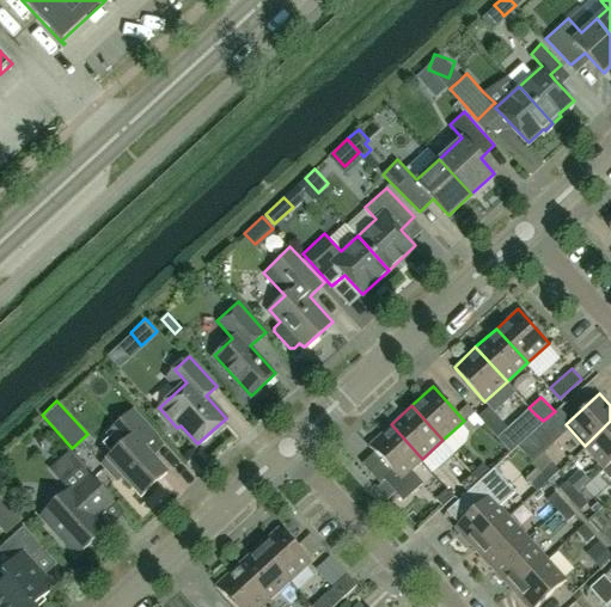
[(489,405),(478,415),(482,418),(481,418),(498,436),(508,425),(489,405)]
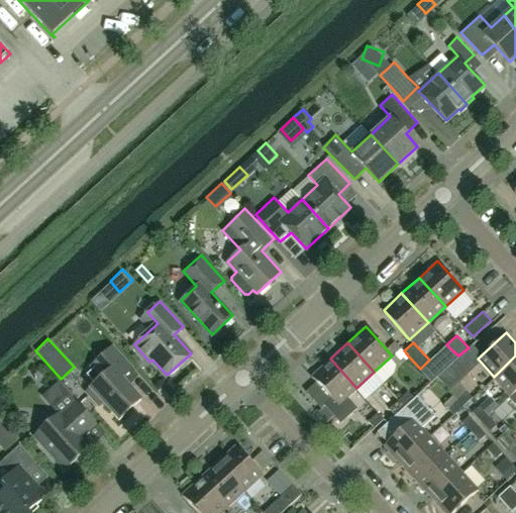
[(103,401),(119,419),(141,398),(122,377),(132,367),(113,345),(91,365),(94,368),(88,374),(96,383),(87,391),(100,405),(103,401)]
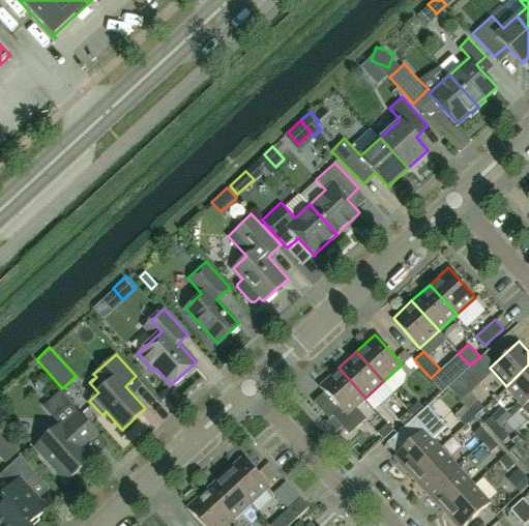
[(414,359),(411,355),(405,360),(411,368),(416,362),(417,362),(414,359)]
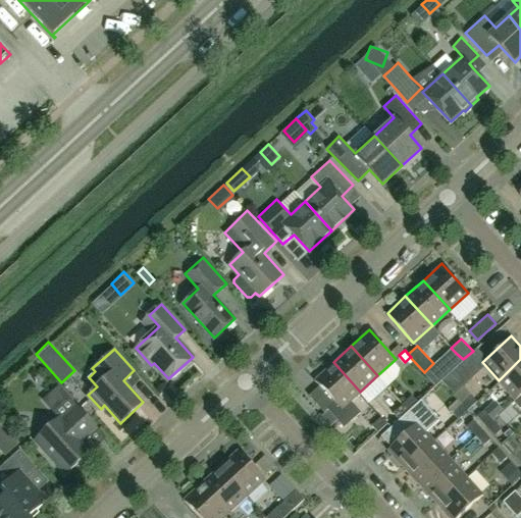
[(520,359),(499,380),(515,398),(520,392),(520,359)]
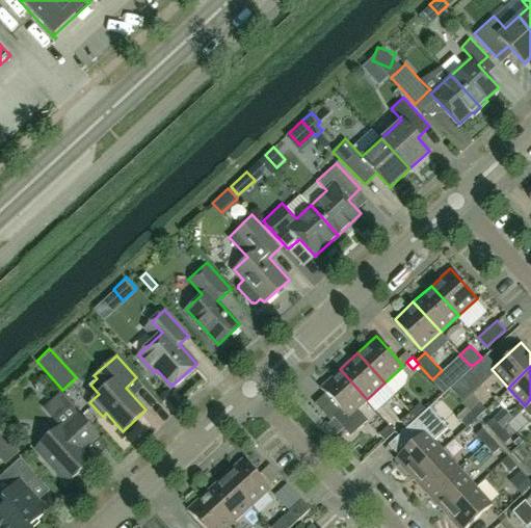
[(367,399),(340,369),(321,386),(325,391),(315,401),(330,419),(326,423),(336,433),(344,426),(350,433),(367,419),(357,407),(367,399)]
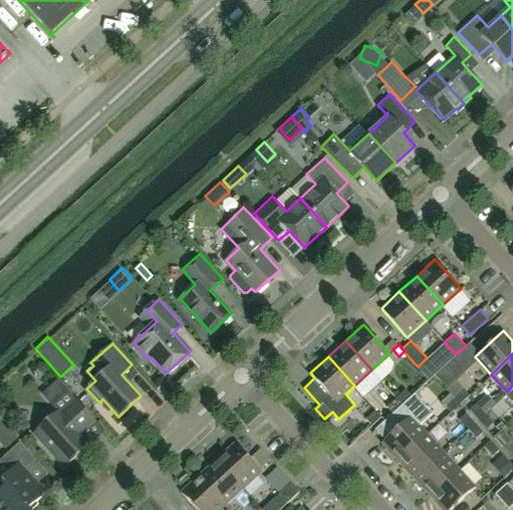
[(453,356),(435,373),(448,388),(465,370),(453,356)]
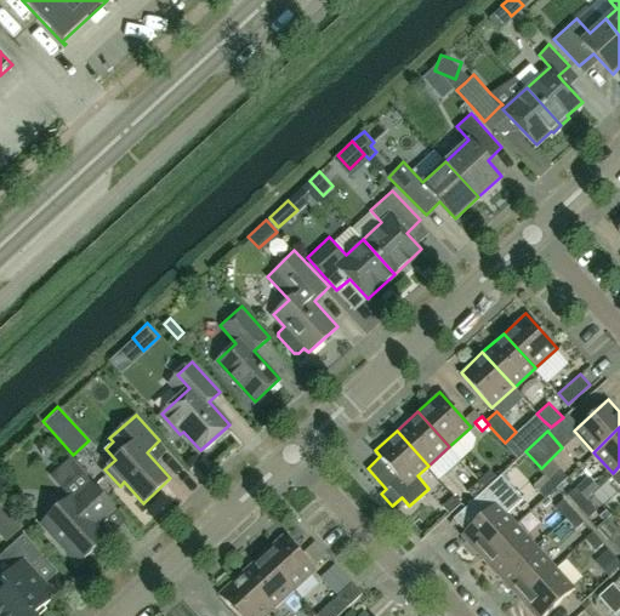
[(69,457),(52,472),(63,483),(79,468),(69,457)]
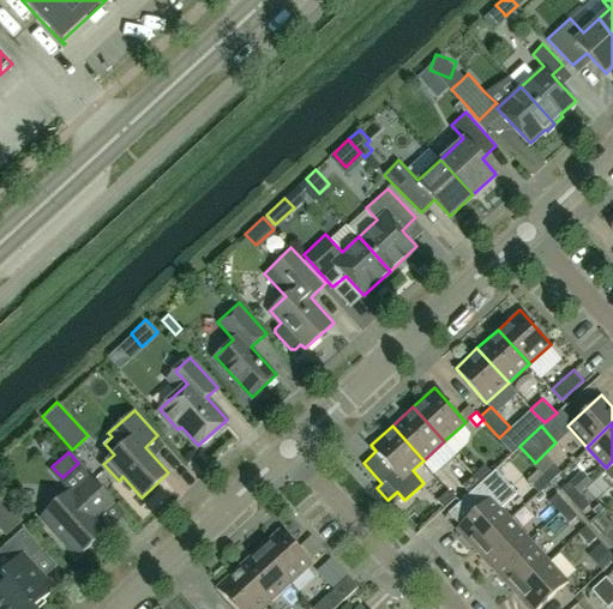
[(485,462),(473,472),(481,481),(492,471),(485,462)]
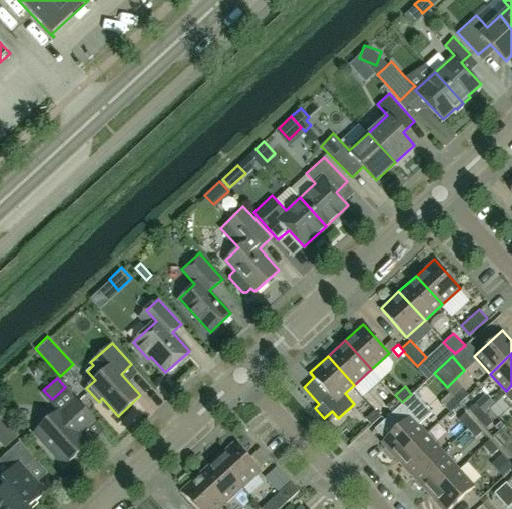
[(469,393),(463,386),(453,395),(460,402),(469,393)]
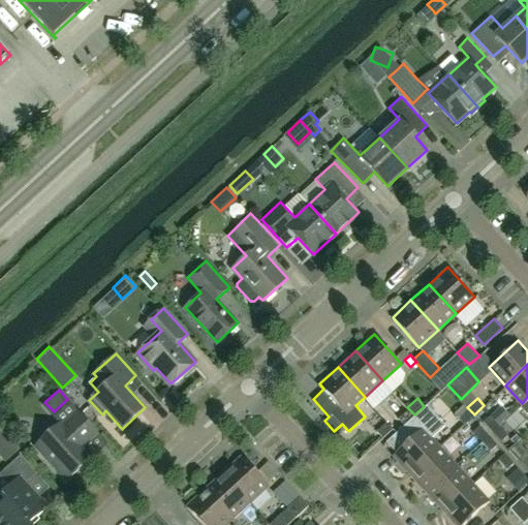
[(399,429),(409,439),(393,454),(410,472),(440,445),(432,436),(445,424),(427,403),(424,406),(414,414),(404,424),(399,429)]
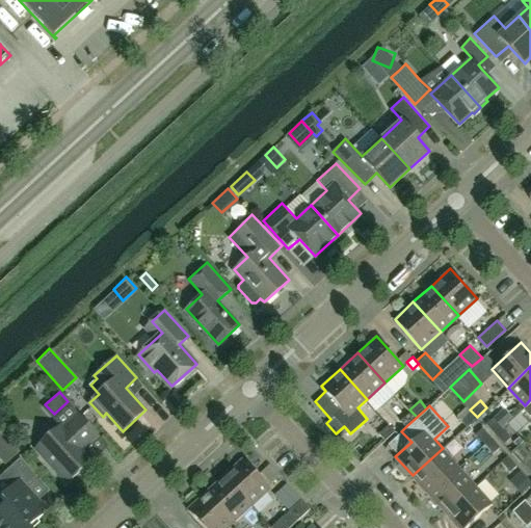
[(470,410),(468,406),(457,415),(467,425),(477,417),(470,410)]
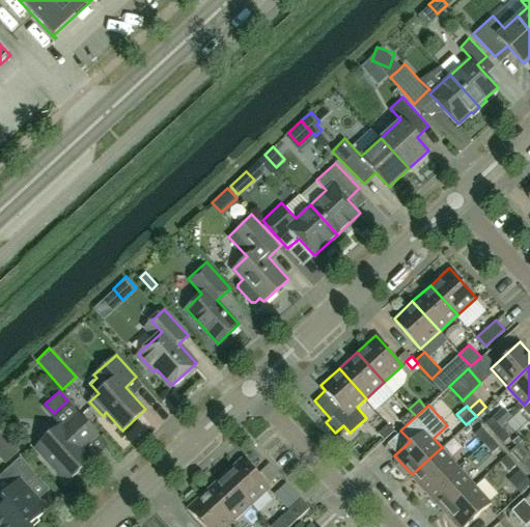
[(501,425),(512,415),(503,406),(485,422),(494,432),(501,425)]
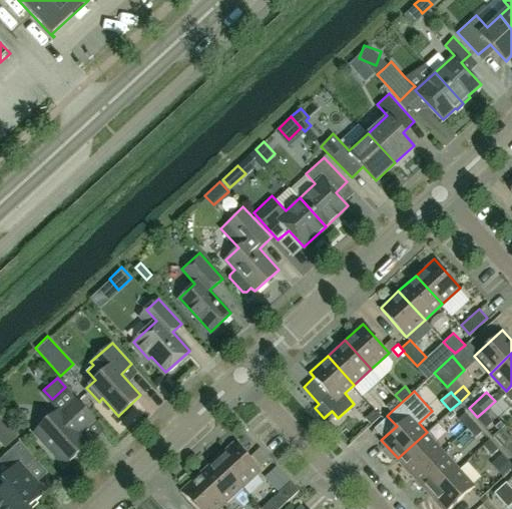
[(402,402),(395,395),(386,404),(392,411),(402,402)]
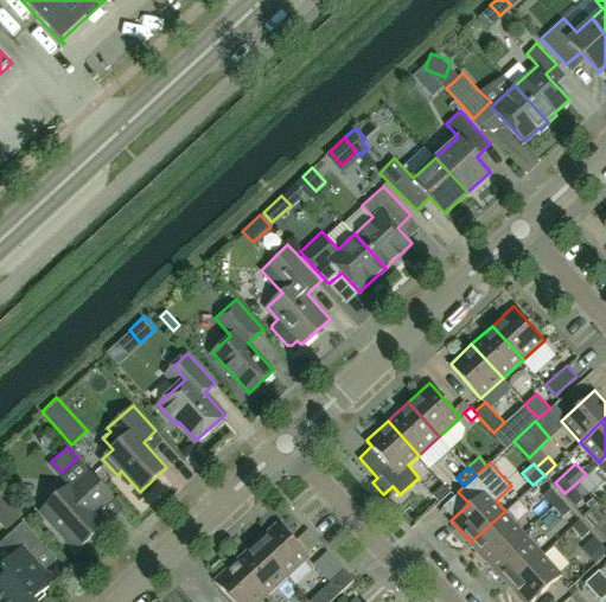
[(88,468),(69,485),(42,510),(77,549),(106,523),(95,510),(112,495),(90,472),(88,468)]
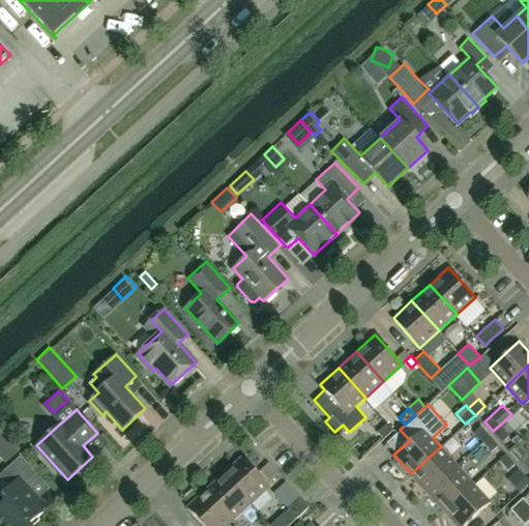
[(384,437),(394,428),(387,420),(377,431),(384,437)]
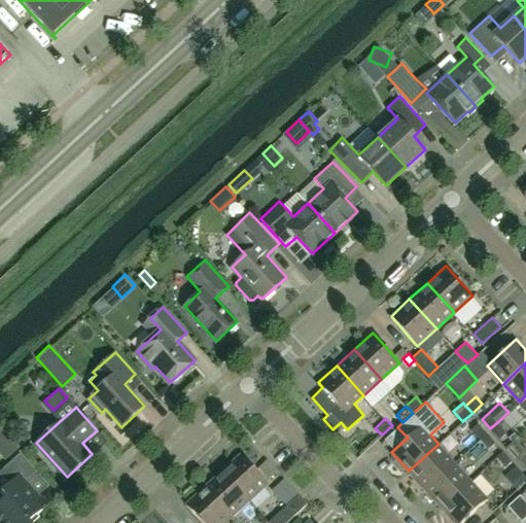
[(0,439),(11,451),(20,444),(0,422),(0,439)]
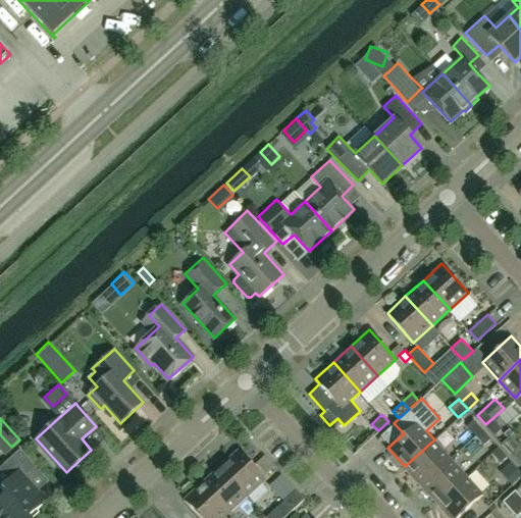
[(476,433),(482,427),(474,418),(467,424),(476,433)]
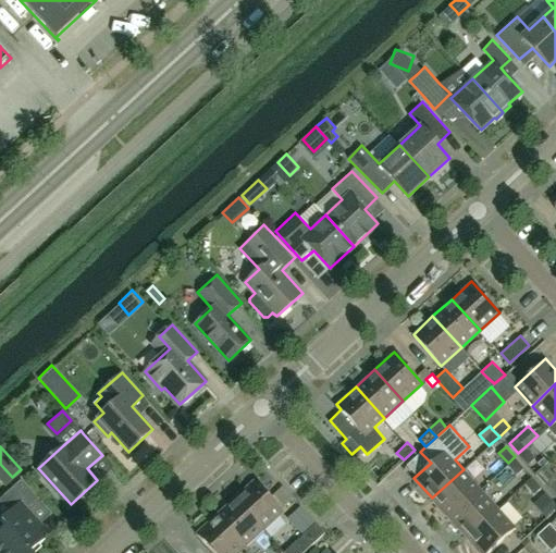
[(535,456),(526,446),(518,453),(528,463),(535,456)]
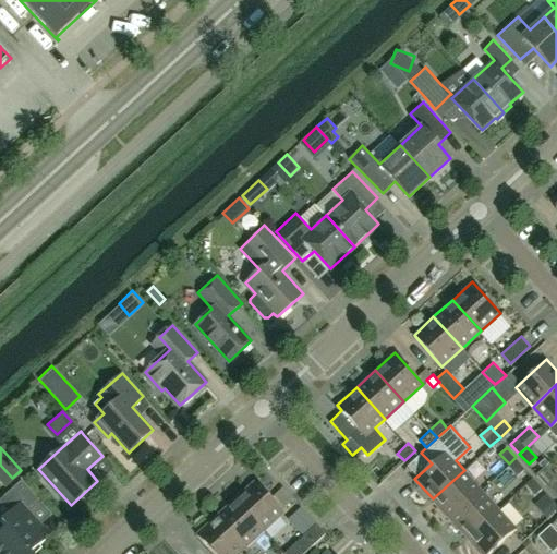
[(524,468),(516,457),(509,464),(518,474),(524,468)]
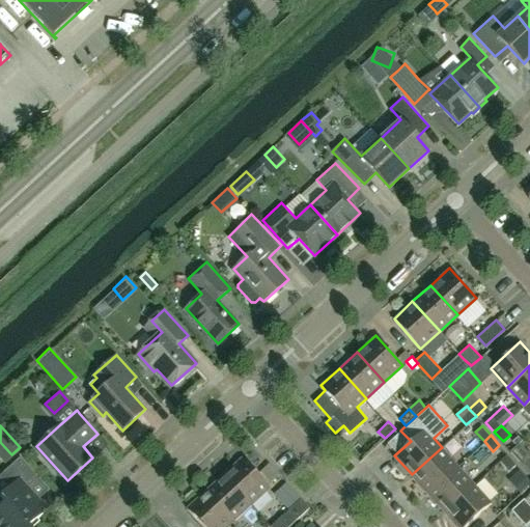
[(510,450),(520,460),(527,453),(518,444),(510,450)]
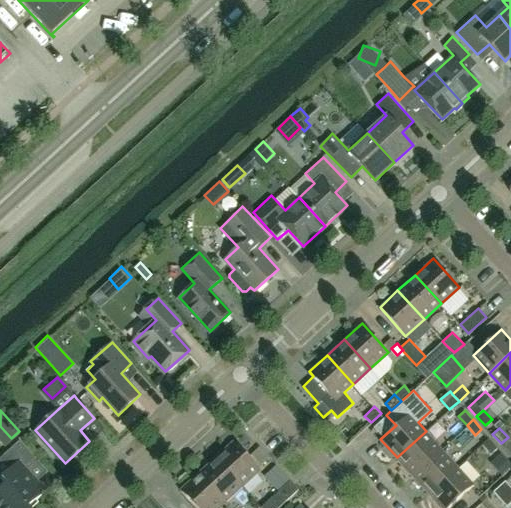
[(426,431),(397,457),(413,475),(441,448),(426,431)]
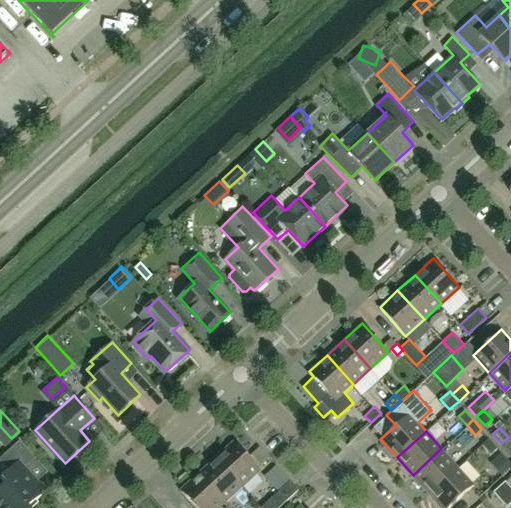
[(498,446),(489,436),(482,443),(491,453),(498,446)]
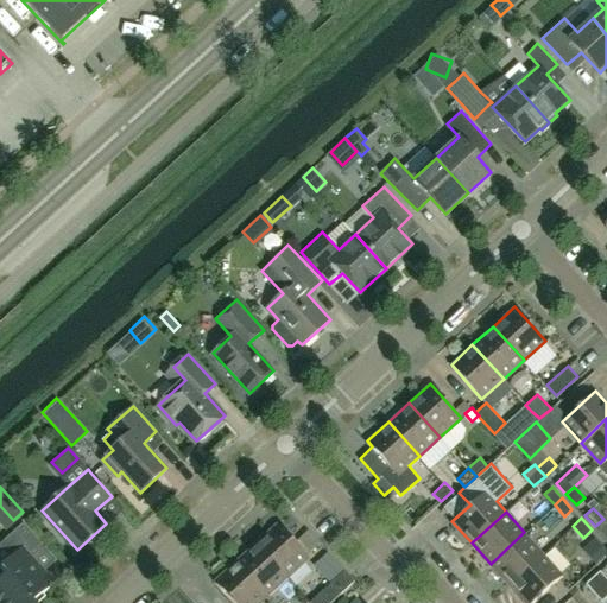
[(0,543),(0,564),(2,566),(8,573),(0,581),(0,602),(36,602),(33,600),(55,581),(29,552),(40,541),(23,522),(4,540),(0,543)]
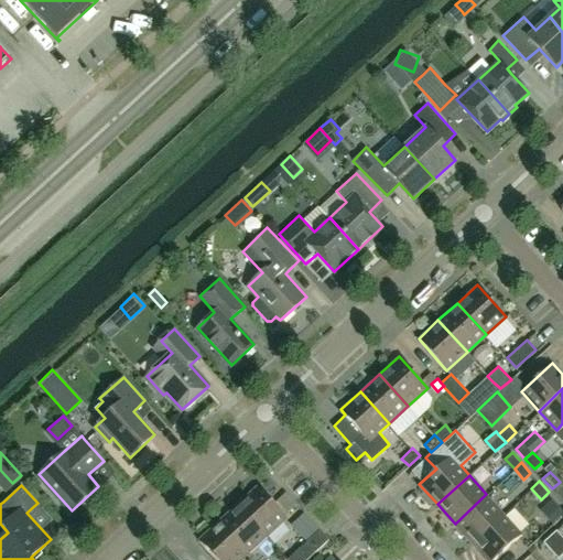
[(238,503),(267,535),(287,517),(257,485),(238,503)]
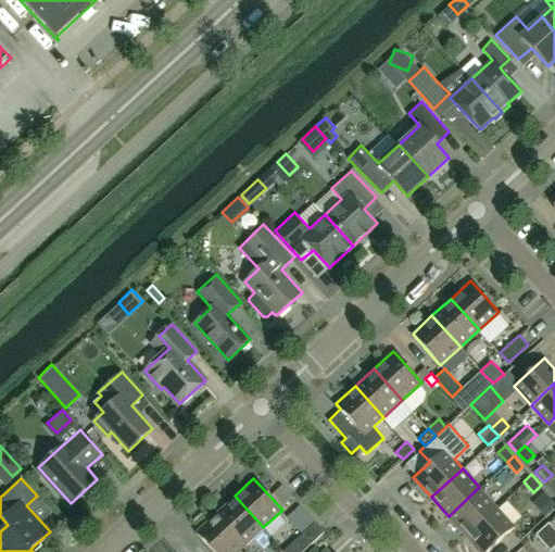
[(479,487),(449,516),(465,535),(496,506),(479,487)]
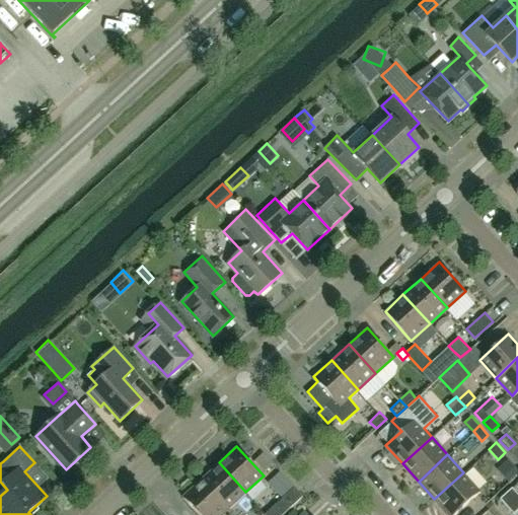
[(498,467),(509,481),(517,471),(517,468),(508,457),(498,467)]
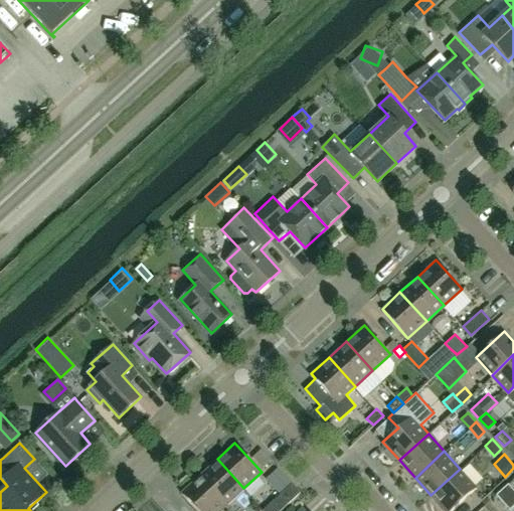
[(286,482),(299,471),(286,455),(273,466),(286,482)]
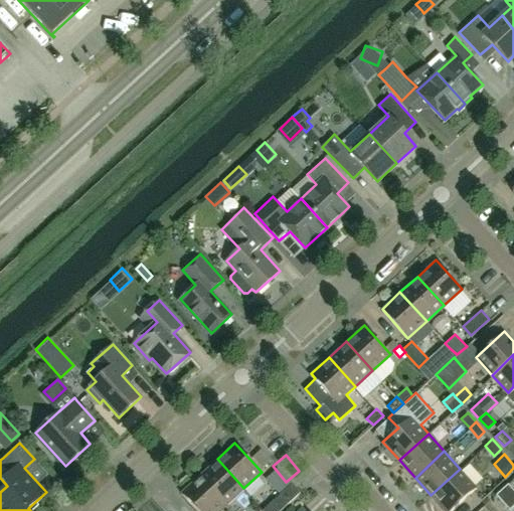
[(243,488),(217,459),(199,475),(226,504),(243,488)]
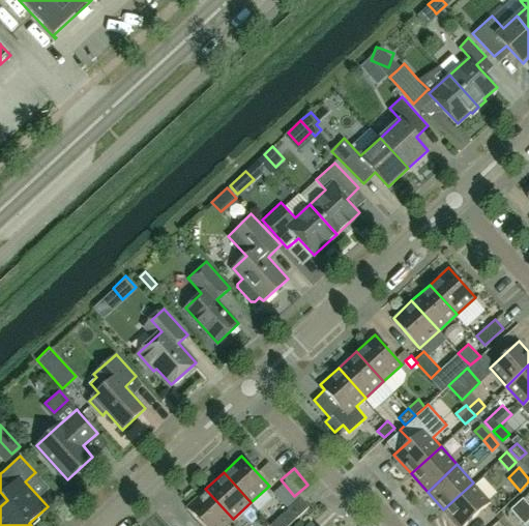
[(462,525),(491,501),(473,483),(443,509),(458,525),(462,525)]
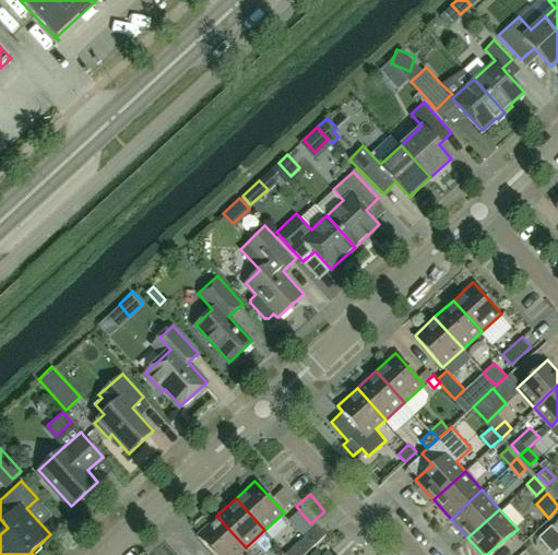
[(237,554),(246,547),(216,516),(197,534),(215,554),(237,554)]
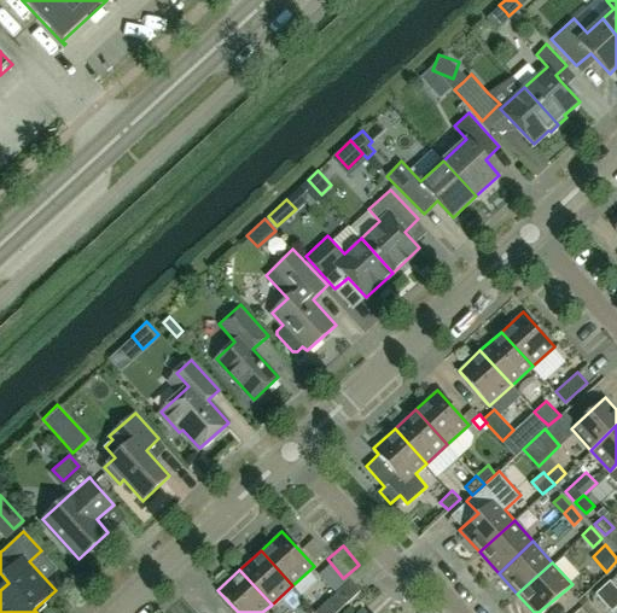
[(335,612),(361,589),(351,578),(315,611),(316,612),(335,612)]
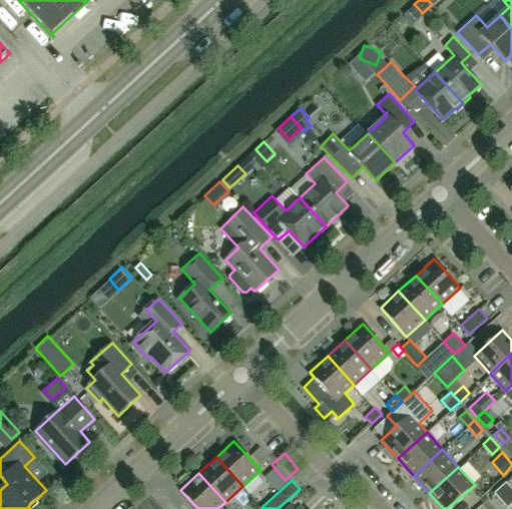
[(511,486),(506,480),(495,491),(508,506),(511,503),(511,486)]
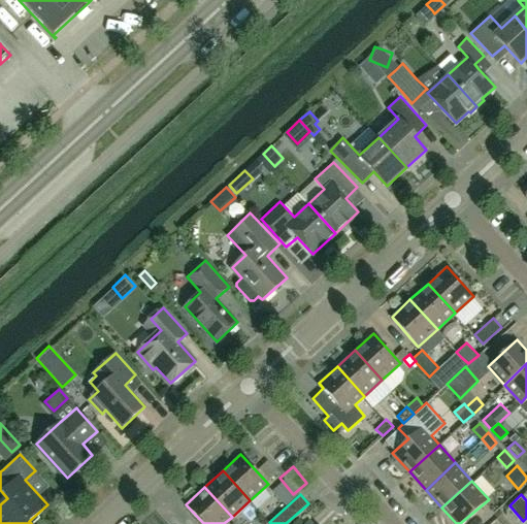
All buildings are outlined.
